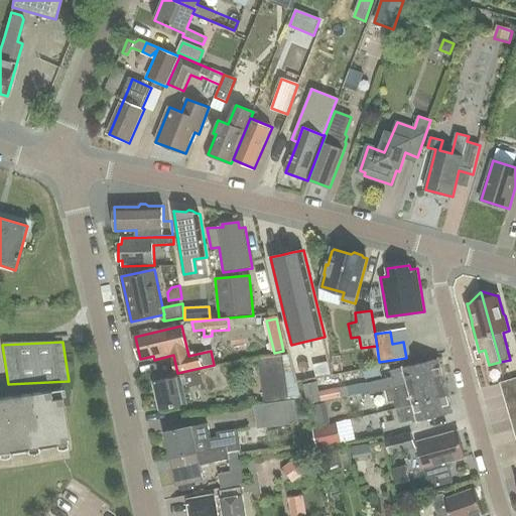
[(259,361),(263,404),(300,399),(296,385),(288,357),(259,361)]
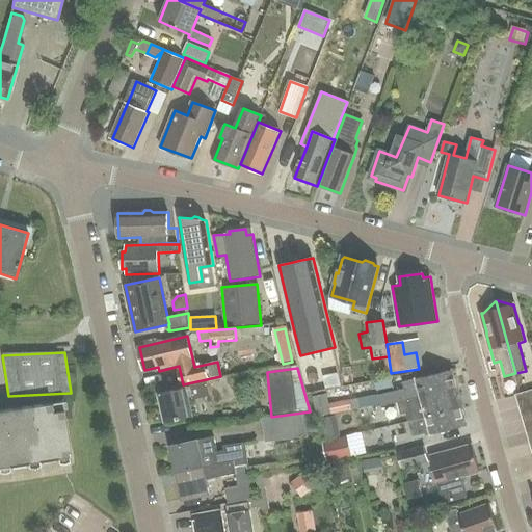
[(456,389),(457,388),(452,370),(416,379),(403,382),(405,390),(395,392),(398,403),(421,397),(456,388),(456,389)]
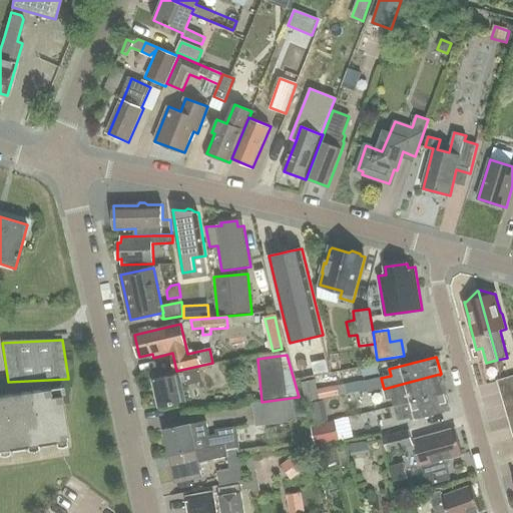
[(325,362),(313,364),(315,374),(327,372),(325,362)]
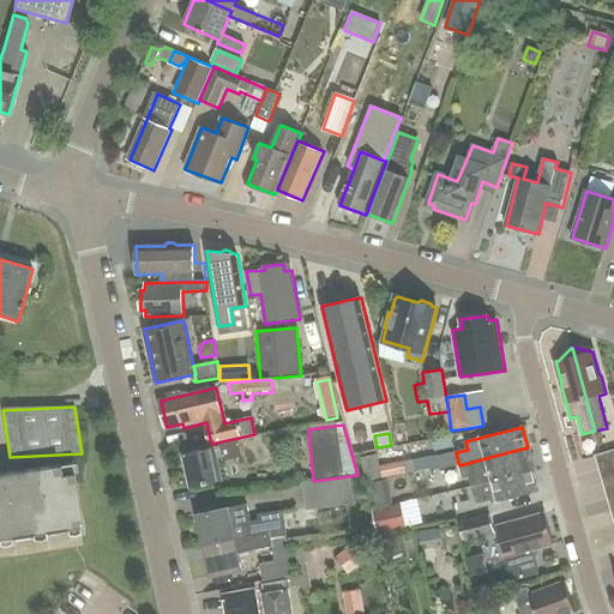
[(280,445),(270,447),(268,434),(184,453),(192,488),(224,480),(221,463),(244,457),(246,468),(283,459),(280,445)]
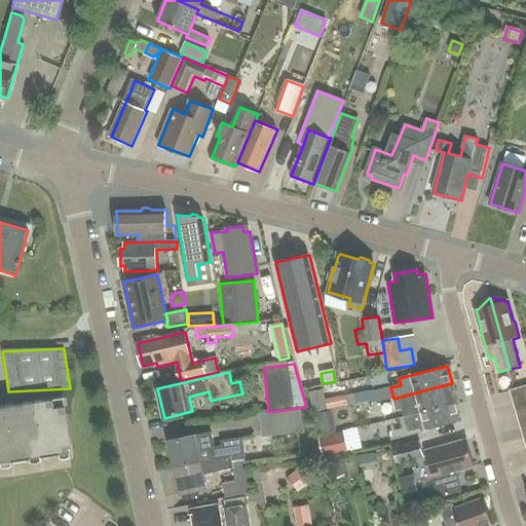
[(457,404),(451,384),(451,383),(416,392),(393,399),(397,411),(403,409),(405,417),(410,416),(457,404)]
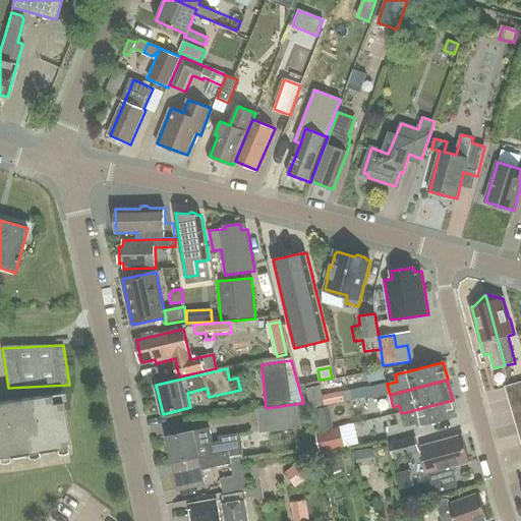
[(509,399),(520,395),(520,382),(506,387),(509,399)]
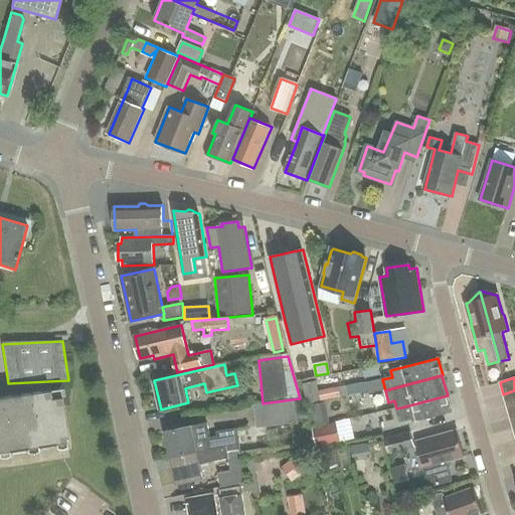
[(318,382),(304,385),(308,404),(322,401),(318,382)]
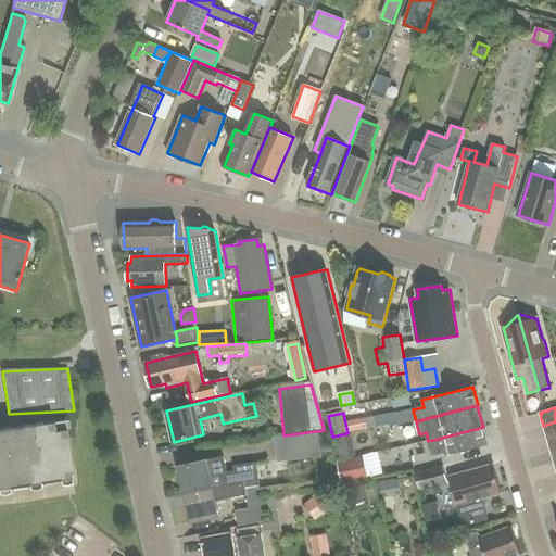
[(74,474),(65,420),(0,430),(0,490),(61,481),(60,476),(74,474)]
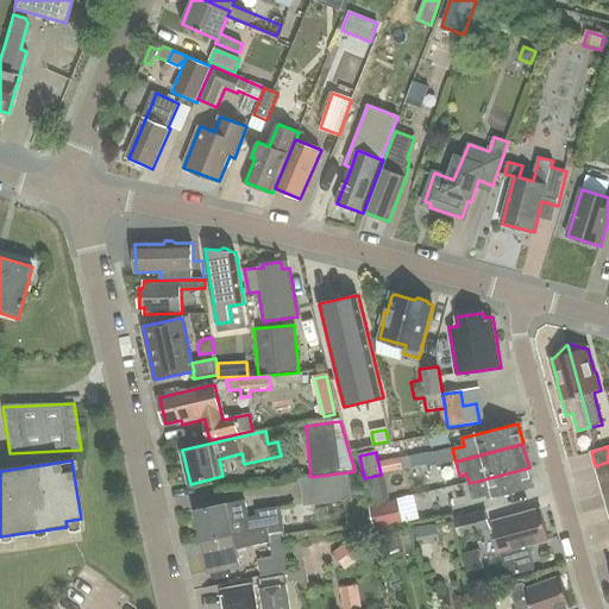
[(608,462),(595,466),(600,481),(608,477),(608,462)]
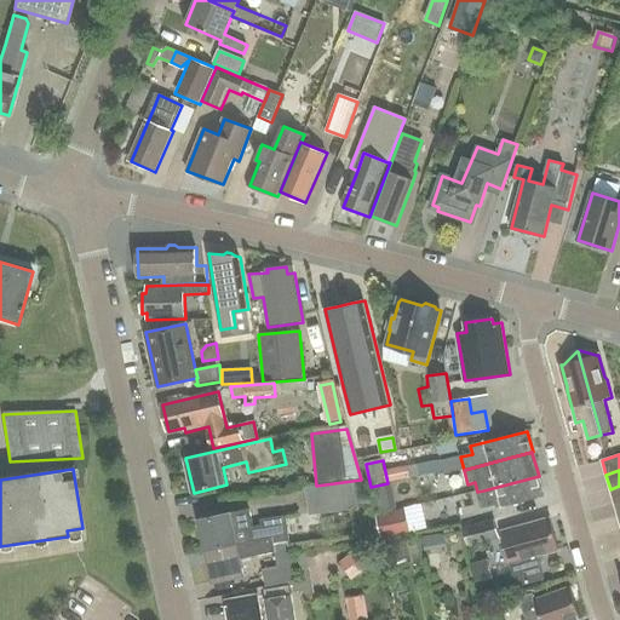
[(477,492),(477,493),(482,510),(497,506),(497,509),(545,497),(539,476),(483,491),(477,492)]
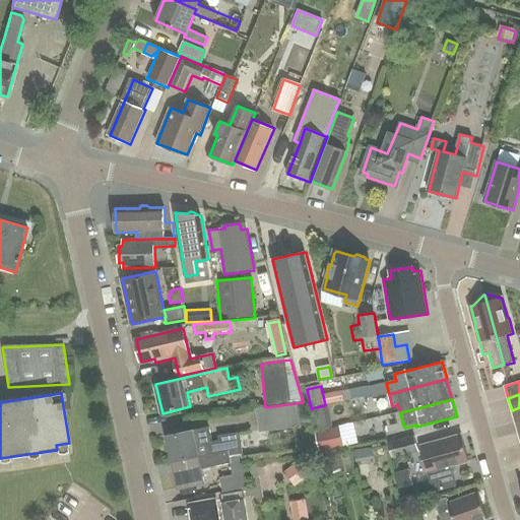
[(259,431),(302,425),(298,403),(255,409),(255,410),(259,431)]
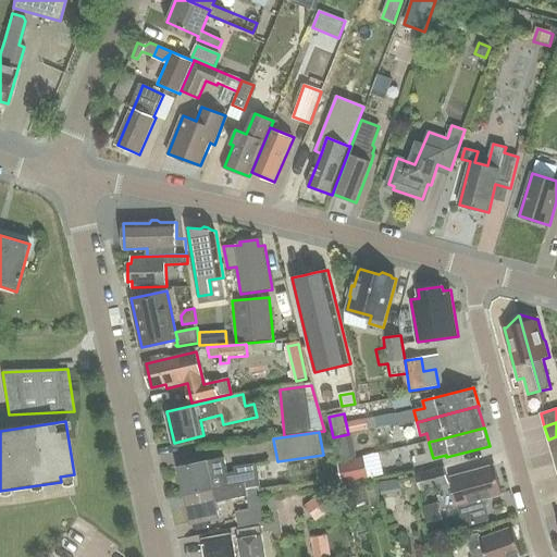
[(354,459),(338,462),(343,484),(369,478),(364,457),(354,459)]
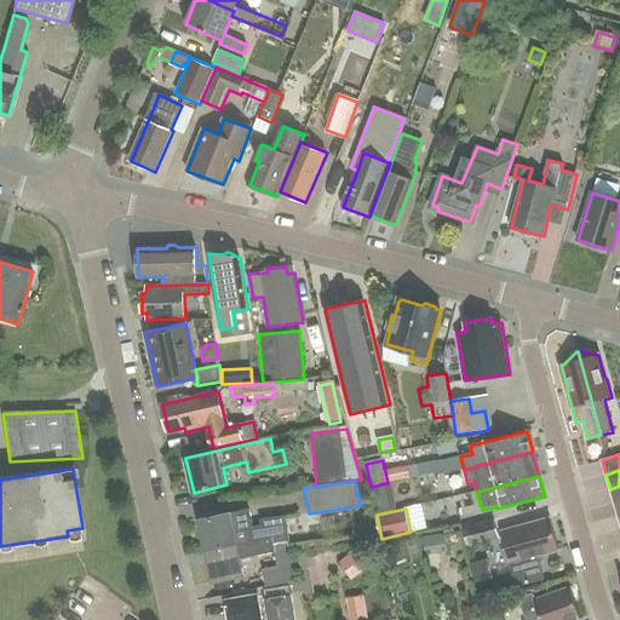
[(253,528),(250,510),(230,514),(200,521),(207,551),(237,544),(273,538),(274,543),(288,540),(290,540),(286,516),(260,520),(262,527),(253,528)]
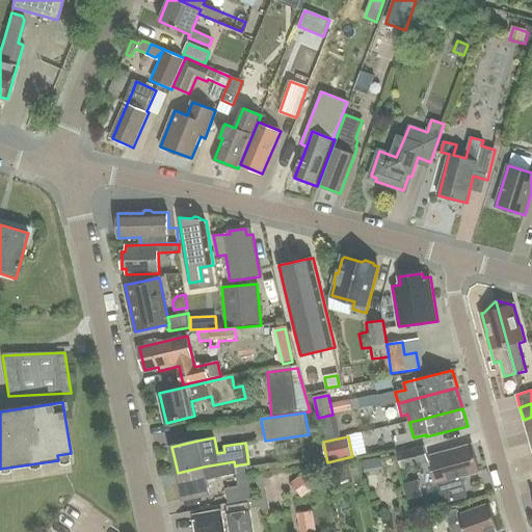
[(431,460),(435,473),(444,504),(468,497),(462,477),(480,472),(473,445),(442,453),(443,457),(431,460)]
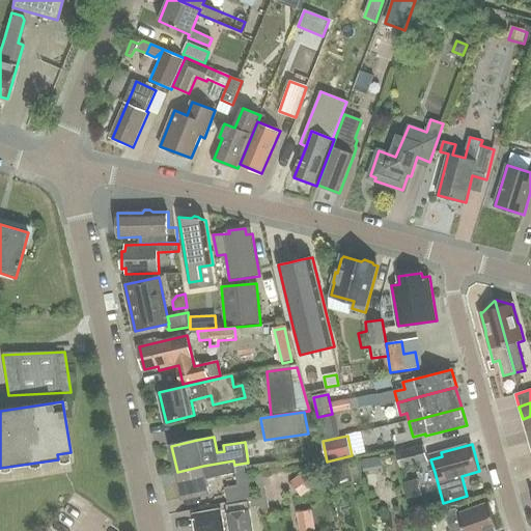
[(400,468),(427,459),(423,446),(396,453),(400,468)]
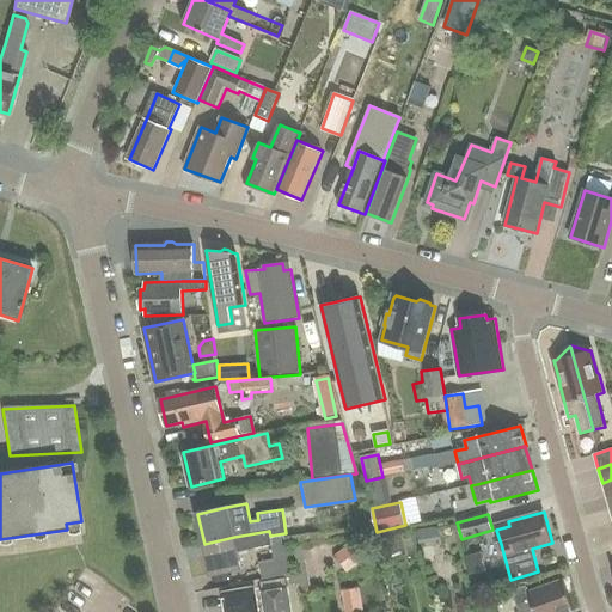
[(271,545),(270,536),(269,531),(234,537),(204,544),(210,575),(242,568),(238,552),(271,545)]
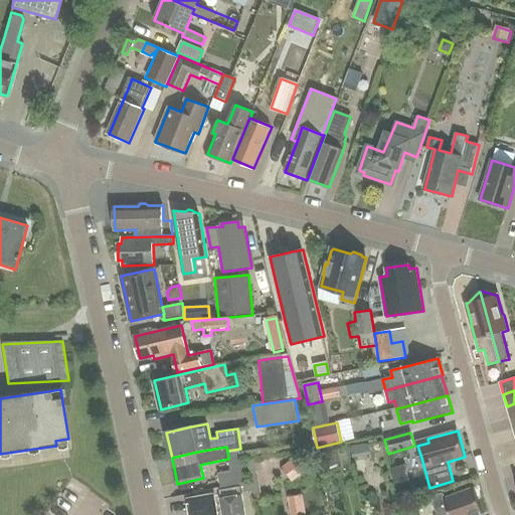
[(239,449),(227,451),(231,471),(218,474),(222,488),(246,482),(241,455),(240,455),(239,449)]
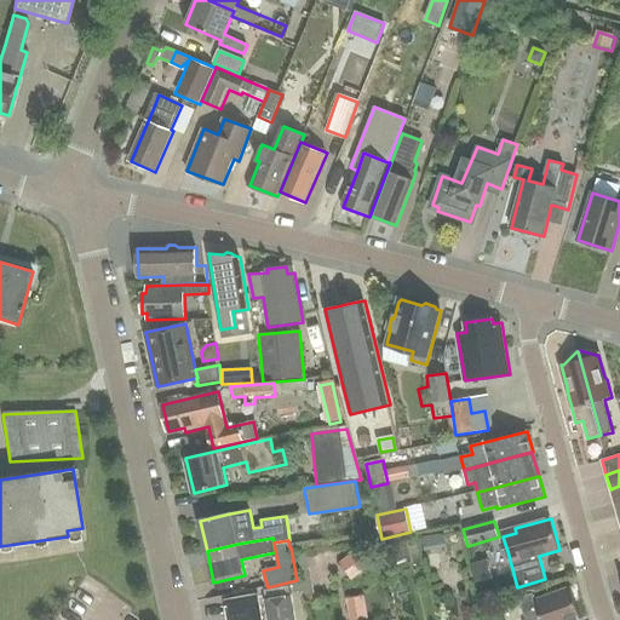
[(361,547),(342,563),(354,580),(373,564),(361,547)]
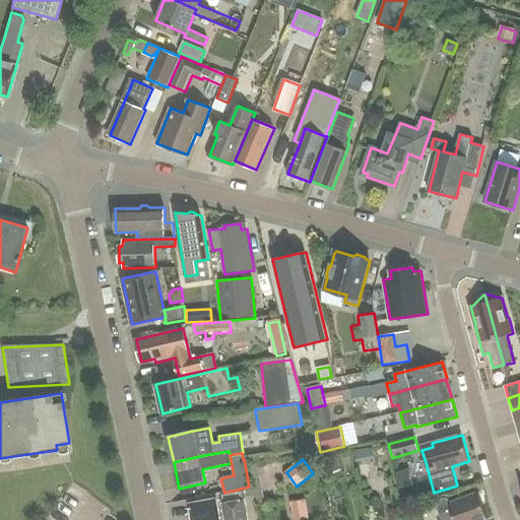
[(266,501),(259,464),(252,465),(259,502),(266,501)]
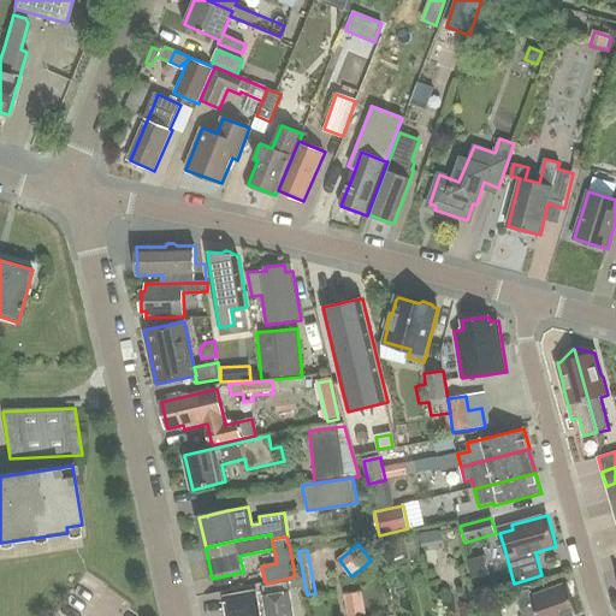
[(573,615),(578,615),(567,584),(532,597),(531,590),(515,596),(522,615),(573,615)]
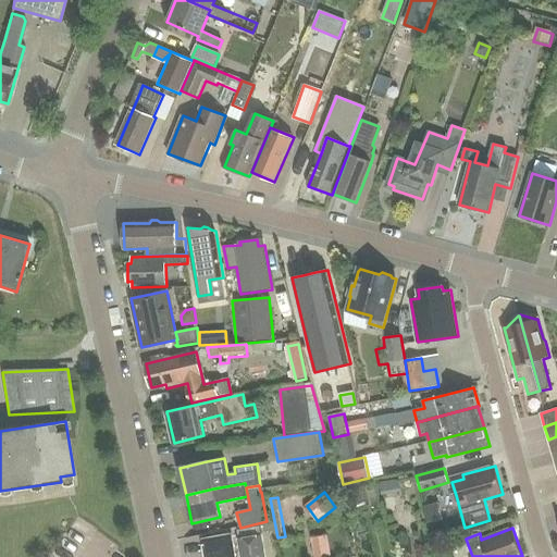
[(334,532),(318,534),(320,554),(336,552),(334,532)]
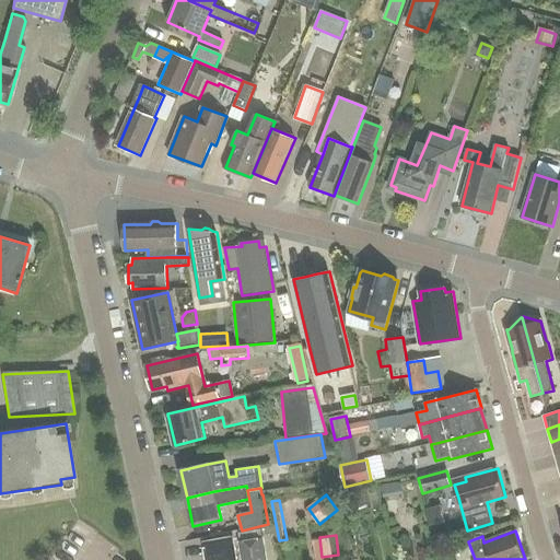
[(235,559),(232,539),(205,545),(207,559),(235,559)]
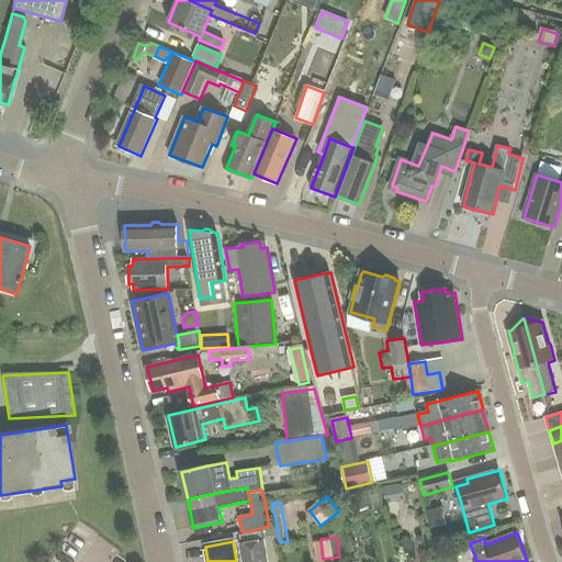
[(270,561),(267,541),(244,546),(246,561),(270,561)]
